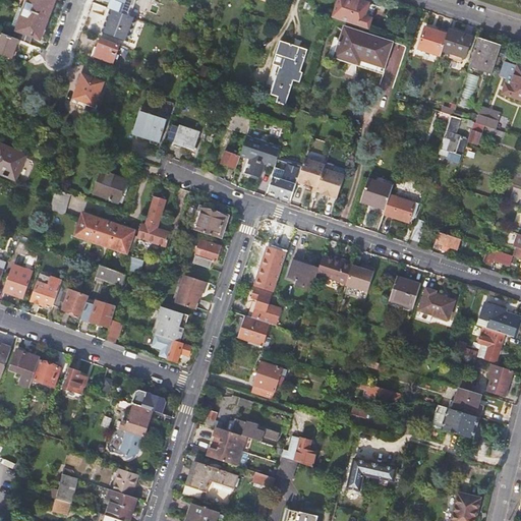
[(27,0),(24,9),(48,18),(54,0),(27,0)]
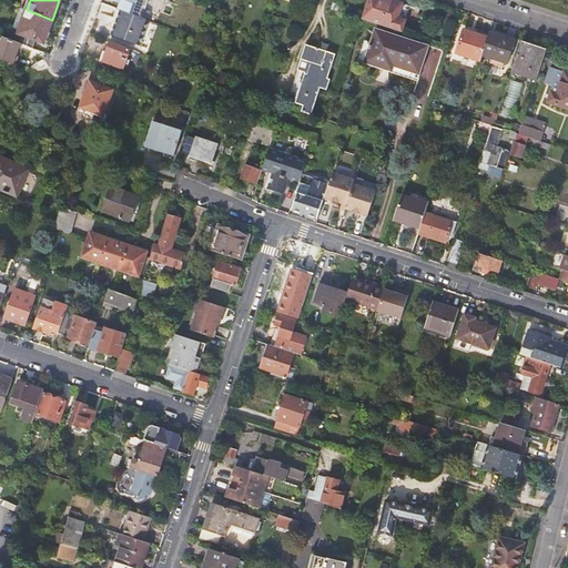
[(394,0),(368,0),(363,19),(401,31),(404,19),(396,17),(401,2),(394,0)]
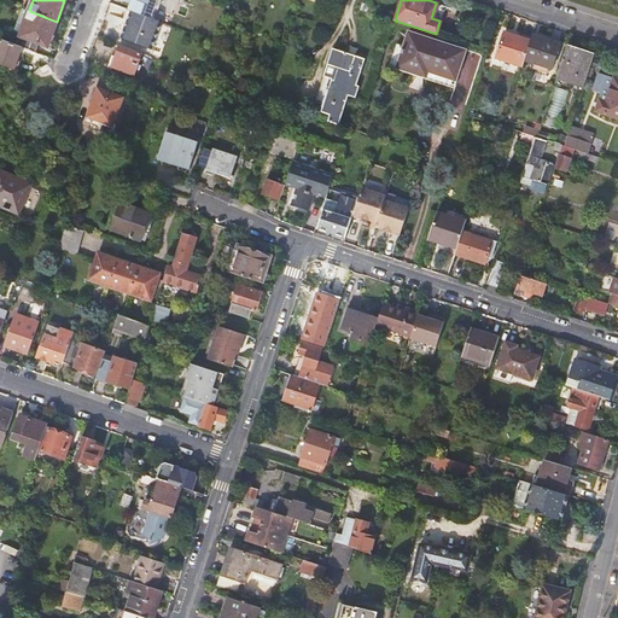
[(445,6),(436,3),(431,18),(439,21),(445,6)]
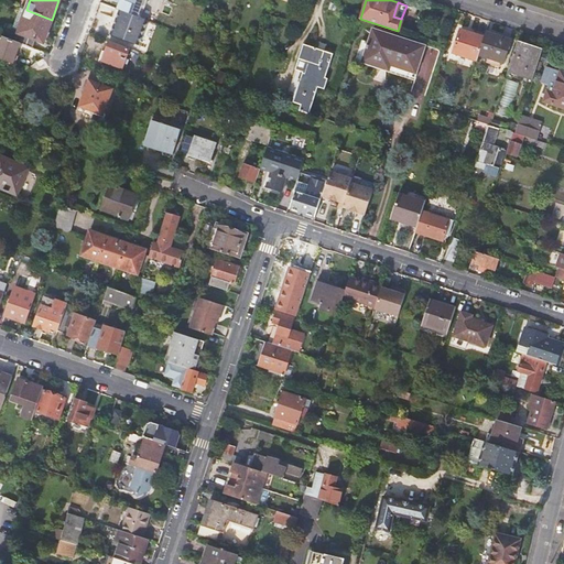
[(199,20),(205,6),(201,4),(195,18),(199,20)]
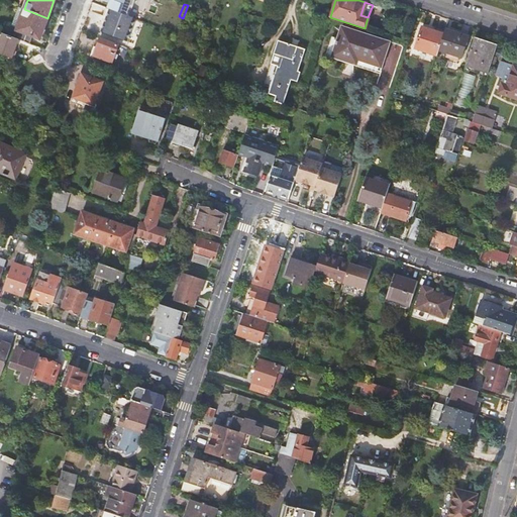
[(24,9),(17,30),(14,37),(19,39),(29,43),(32,36),(39,38),(47,18),(24,9)]
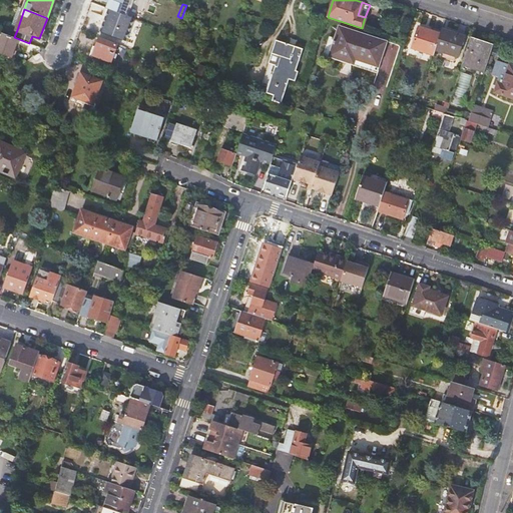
[(108,9),(105,17),(101,28),(100,31),(125,41),(134,19),(108,9)]
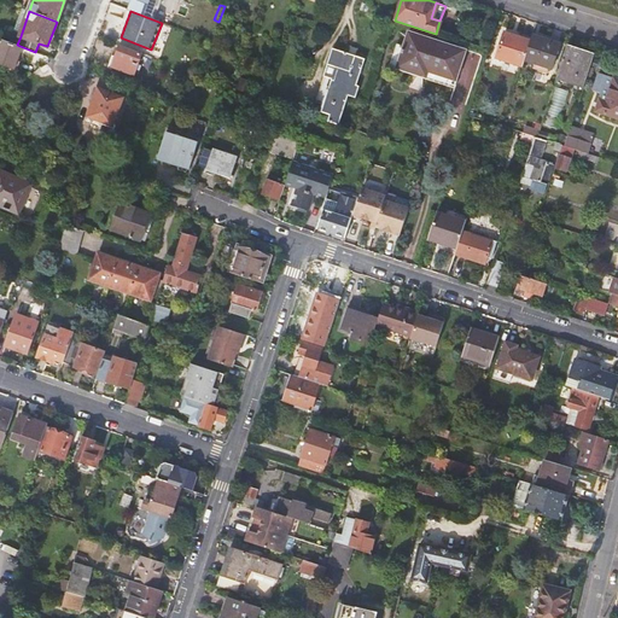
[(525,59),(530,40),(506,31),(497,57),(523,65),(525,59)]
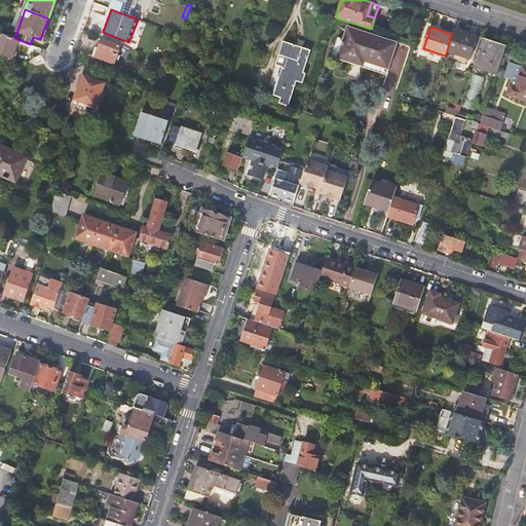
[(348,29),(343,42),(341,41),(340,44),(342,45),(339,57),(384,71),(393,43),(348,29)]
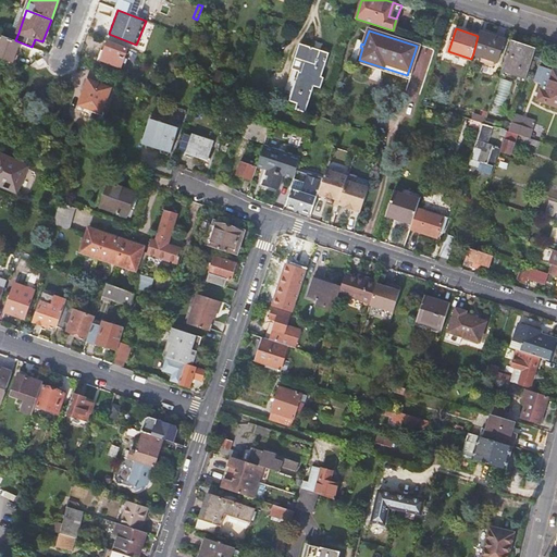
[(478,36),(473,53),(497,61),(505,39),(480,31),(478,36)]
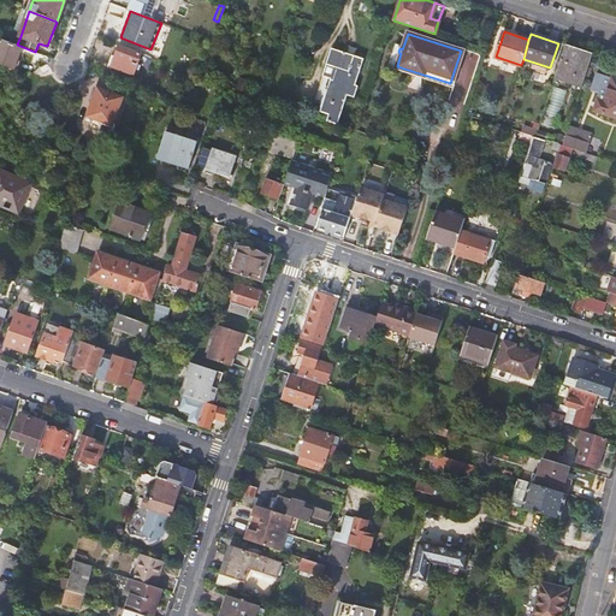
[(17,45),(3,40),(0,46),(0,63),(17,70),(24,54),(21,53),(23,47),(17,45)]
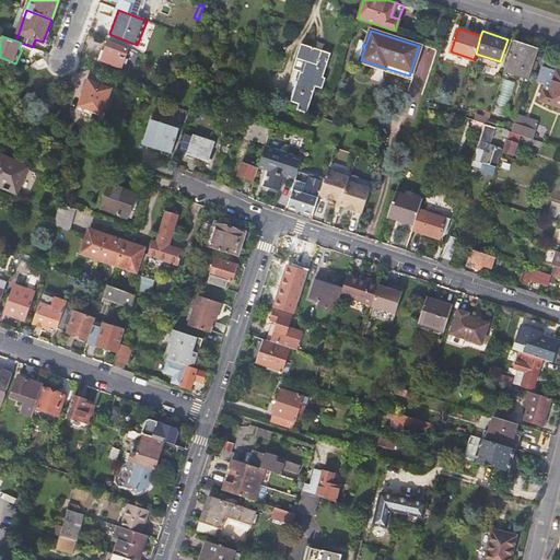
[(128,48),(108,42),(102,60),(120,68),(128,48)]
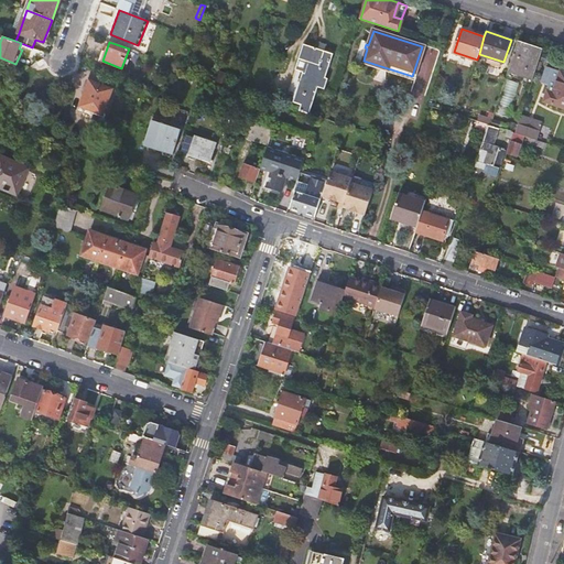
[(306,61),(295,96),(293,102),(302,105),(299,111),(307,114),(317,86),(323,88),(326,79),(324,78),(332,54),(317,50),(317,47),(314,46),(313,47),(303,45),(299,58),(300,58),(306,61)]
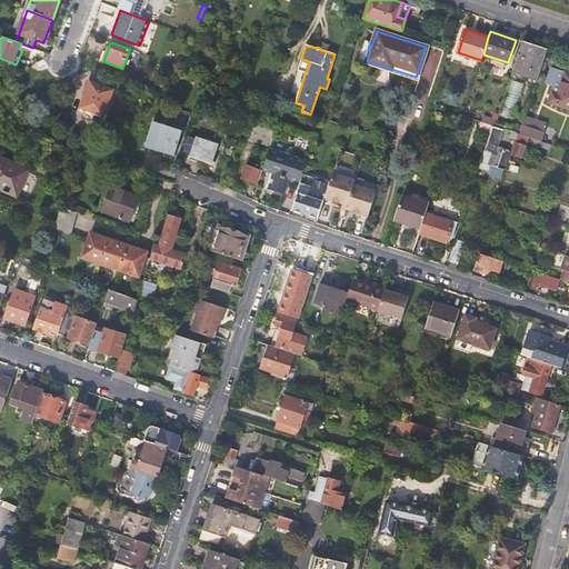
[(546,55),(521,46),(512,70),(538,79),(546,55)]
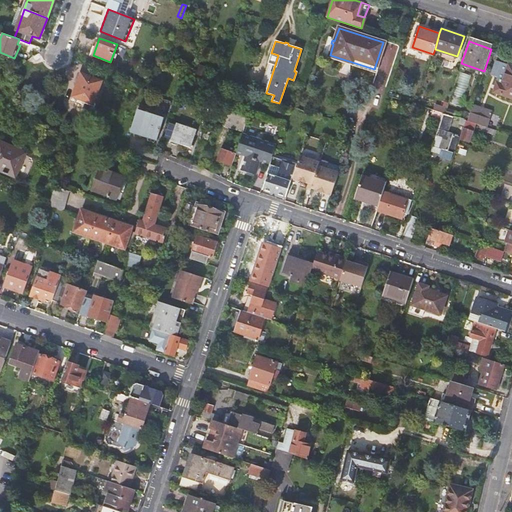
[(262,85),(268,87),(278,55),(272,53),(262,85)]
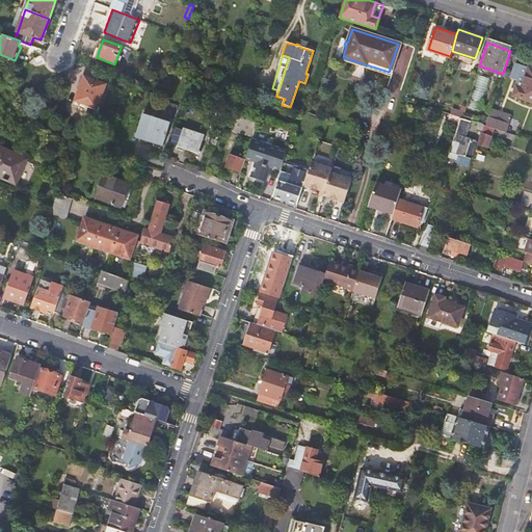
[(520,75),(525,77),(528,67),(523,65),(520,75)]
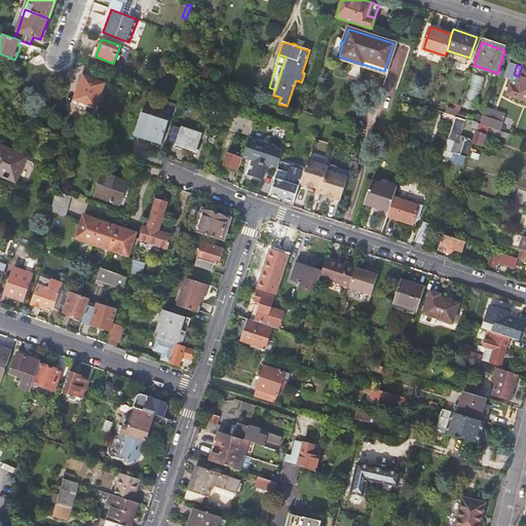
[(525,67),(522,66),(519,76),(516,86),(510,85),(508,95),(525,100),(525,67)]
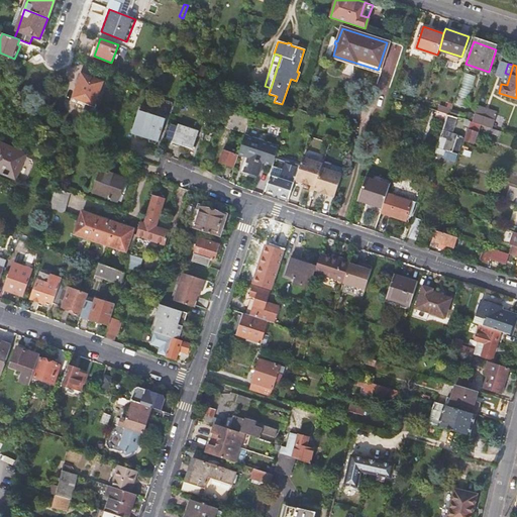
[(200,68),(197,75),(207,79),(210,72),(200,68)]
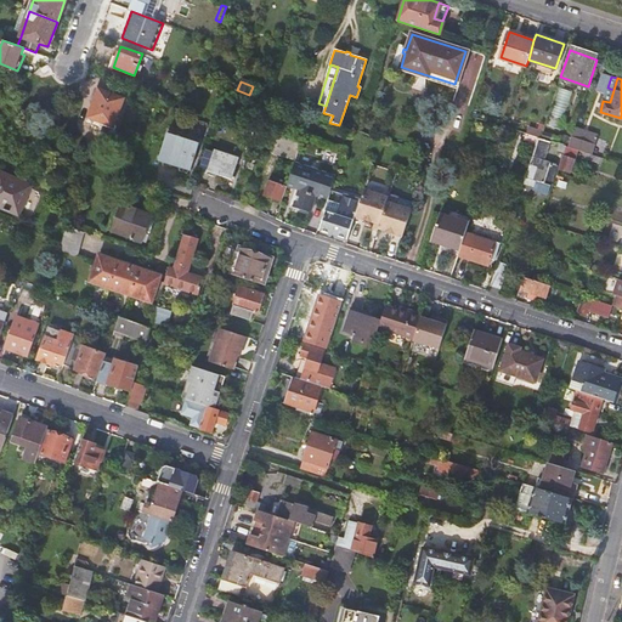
[(563,88),(554,118),(564,120),(571,89),(563,88)]
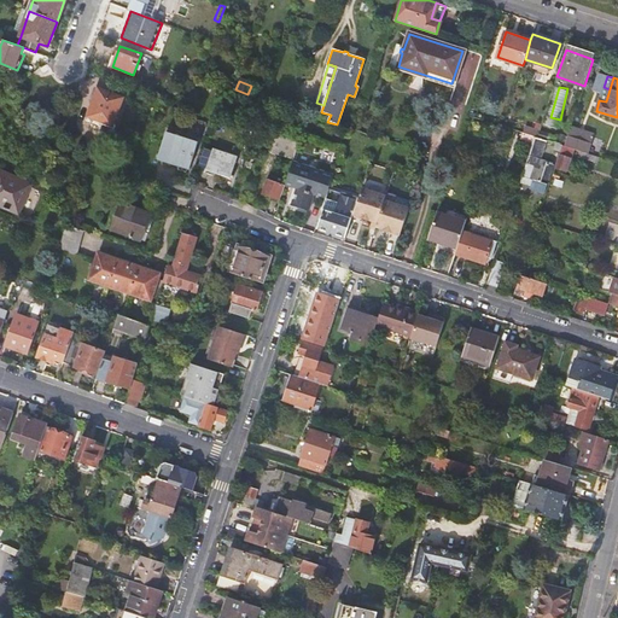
[(112,134),(115,126),(112,126),(122,98),(98,89),(88,116),(104,122),(100,132),(110,135),(112,134)]
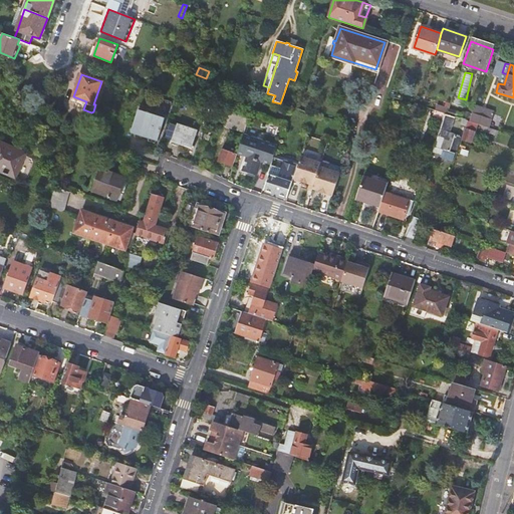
[(131,133),(158,141),(165,117),(139,110),(131,133)]
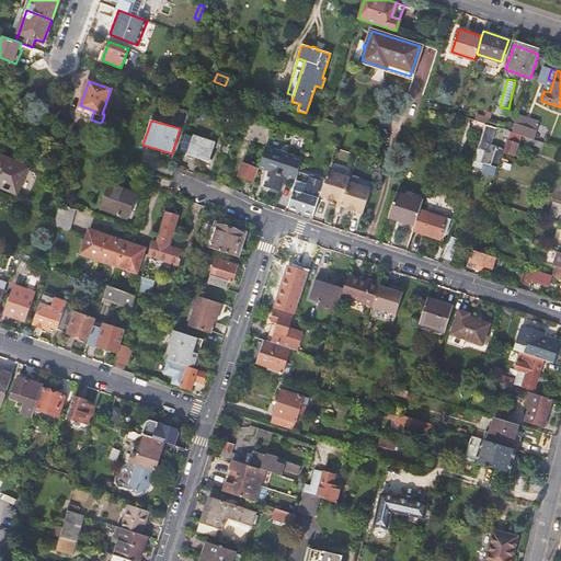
[(488,124),(485,124),(482,135),(488,137),(491,126),(488,124)]
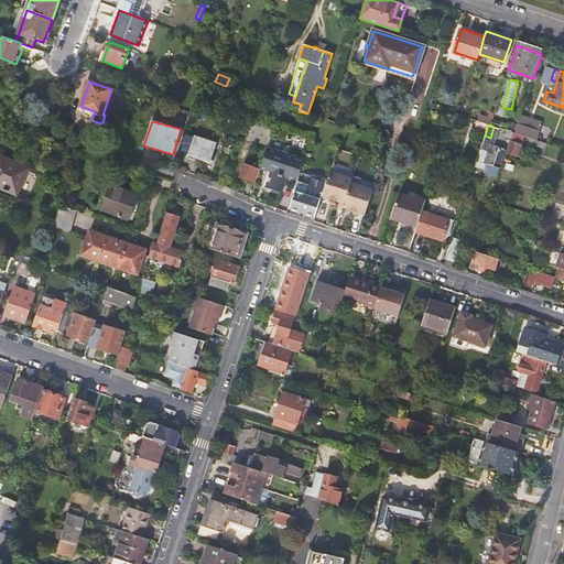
[(537,132),(517,126),(516,132),(534,139),(537,132)]
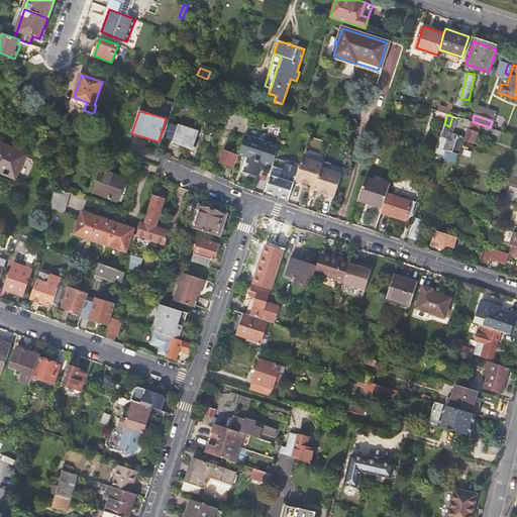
[(471,121),(463,141),(474,144),(478,132),(481,125),(472,122),(471,121)]
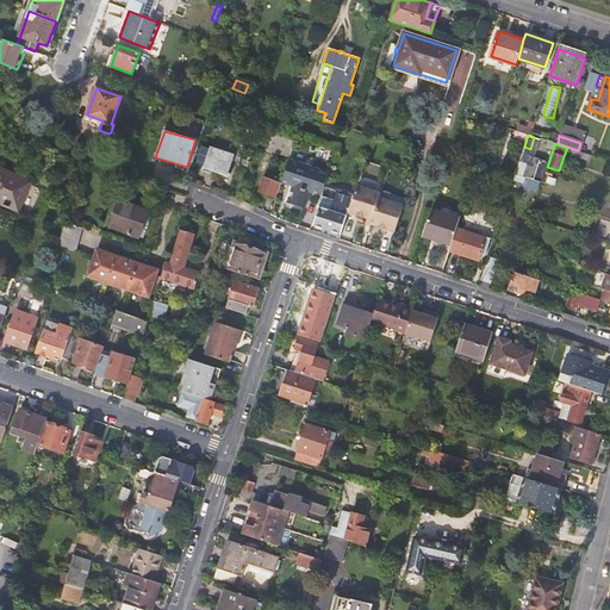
[(203,170),(216,175),(217,170),(226,174),(234,155),(211,148),(203,170)]
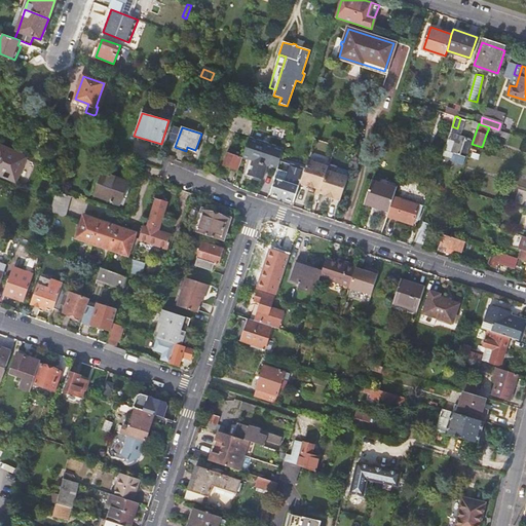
[(385,145),(390,147),(396,130),(389,129),(385,145)]
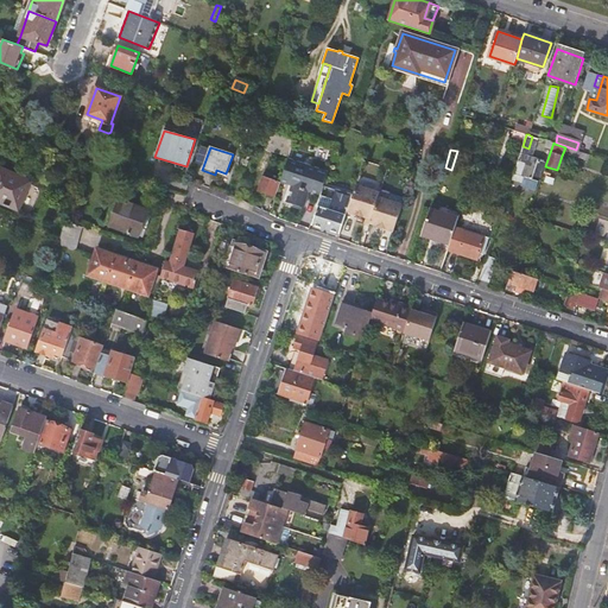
[(589,154),(574,150),(571,154),(588,160),(590,154),(589,154)]
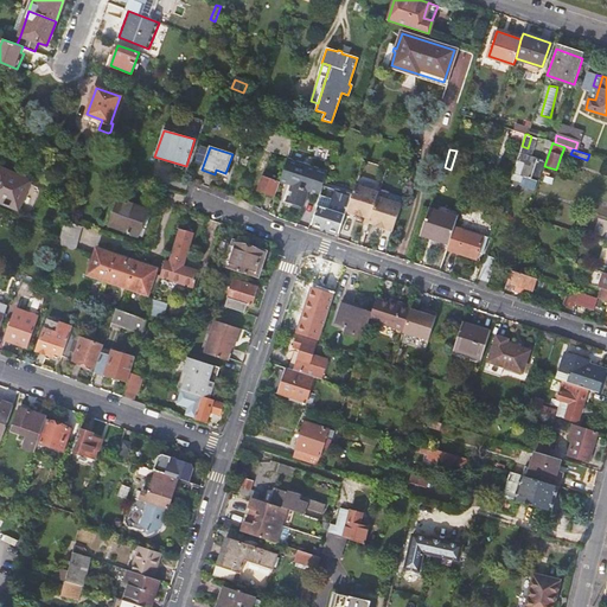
[(512,173),(531,179),(535,171),(538,160),(519,153),(512,173)]
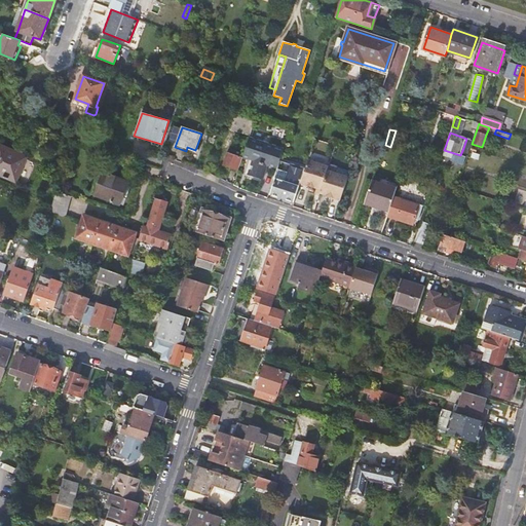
[(267,165),(277,168),(284,148),(257,140),(249,138),(243,154),(252,156),(251,159),(253,160),(249,175),(263,179),(267,165)]
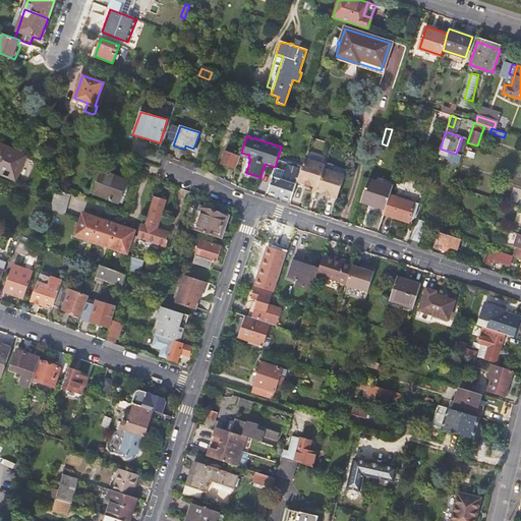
[(0,173),(14,180),(25,155),(0,142),(0,173)]
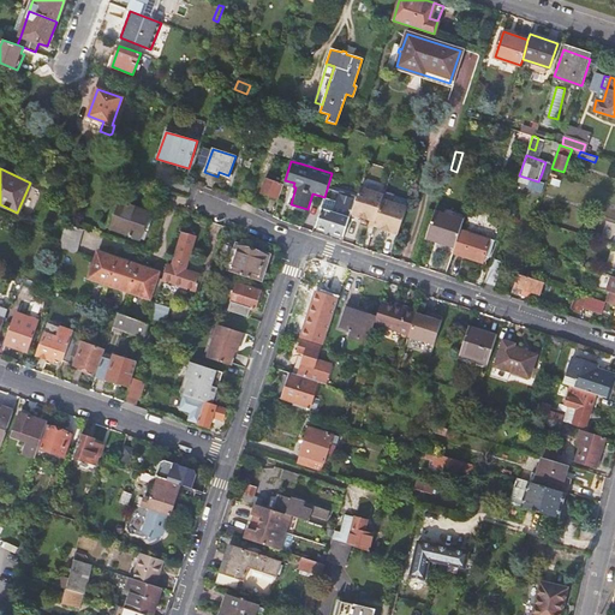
[(542,173),(538,181),(547,184),(549,175),(542,173)]
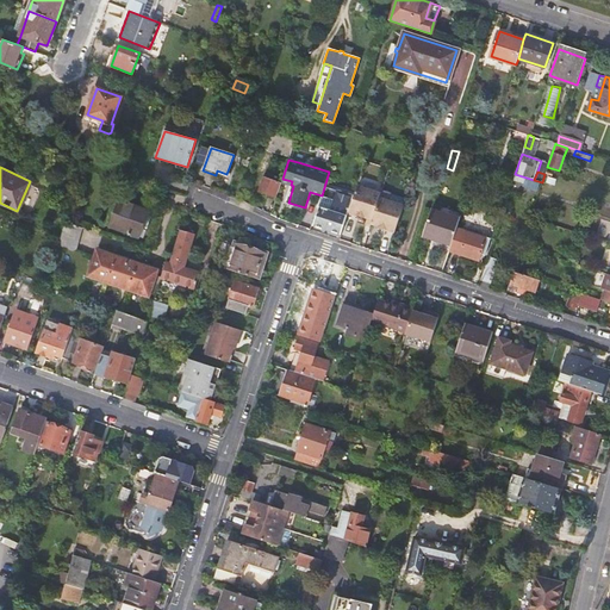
[(277,197),(281,184),(263,178),(259,192),(277,197)]
